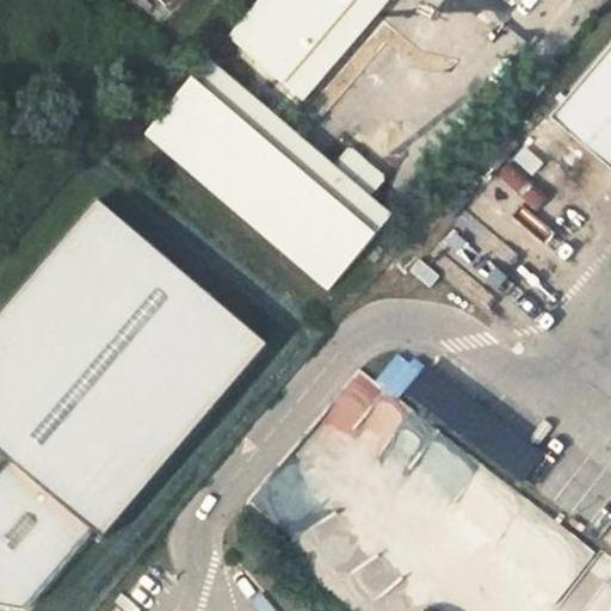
[(261,0),(229,38),(288,88),(296,96),(303,103),(307,99),(377,17),(390,0),(261,0)]
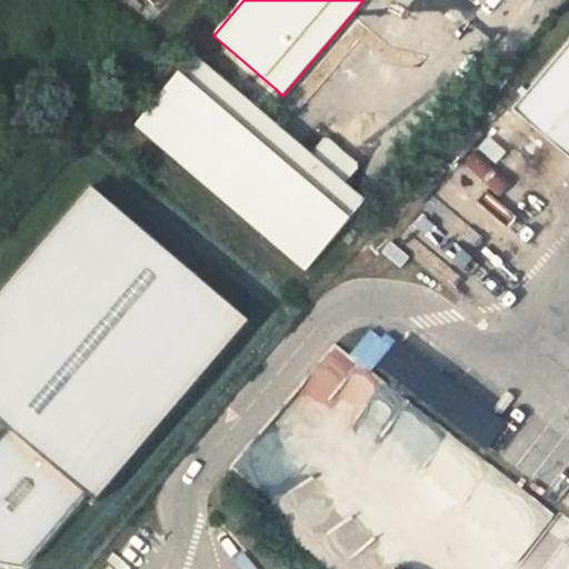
[(351,16),(286,92),(303,108),(369,31),(351,16)]
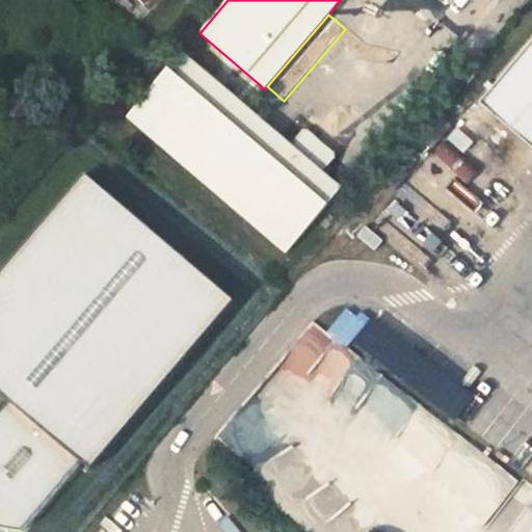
[(531,148),(531,49),(529,47),(481,103),(531,148)]
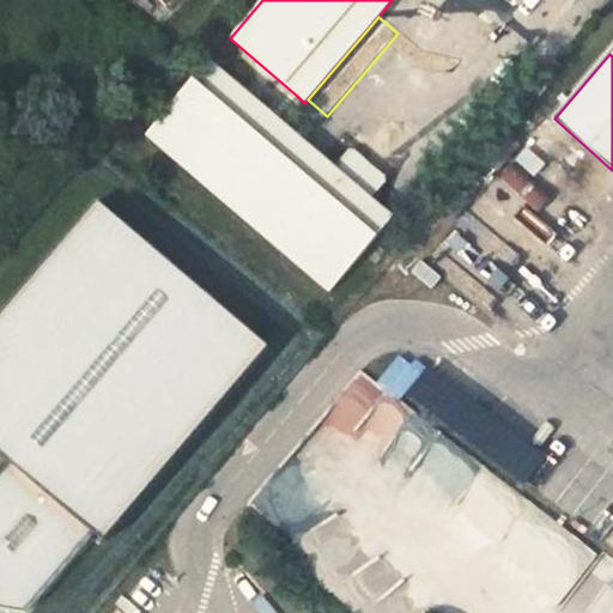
[(211,61),(147,134),(331,292),(395,218),(372,199),(386,183),(384,177),(353,152),(347,152),(335,168),(278,119),(268,110),(211,61)]
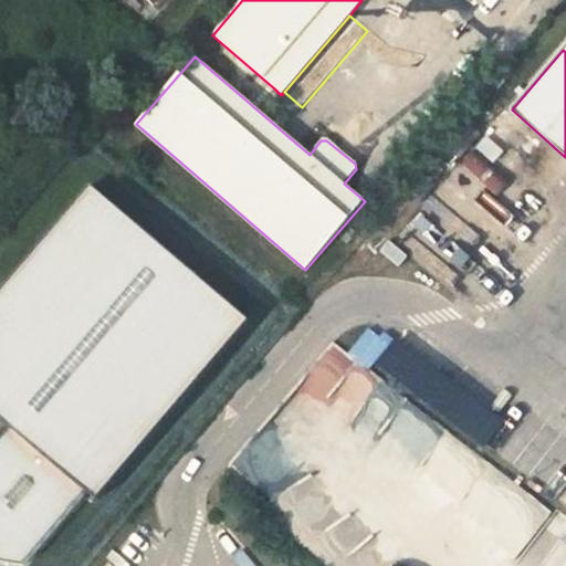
[(248,102),(257,109),(274,88),(266,82),(248,102)]
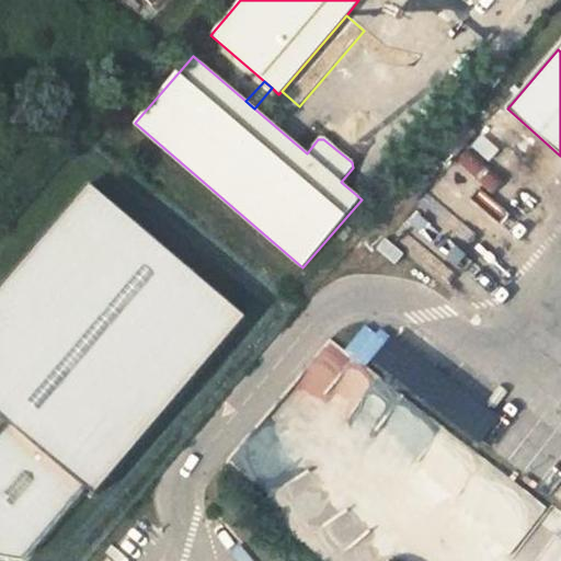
[(490,161),(499,150),(483,136),(473,148),(490,161)]
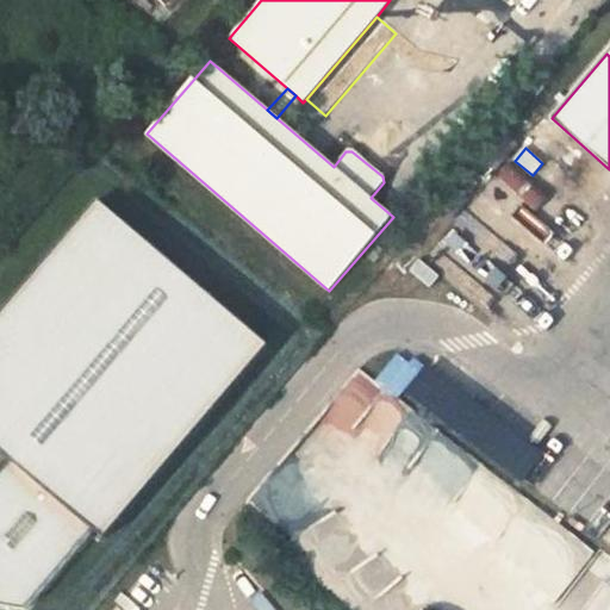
[(514,162),(499,179),(537,211),(552,194),(514,162)]
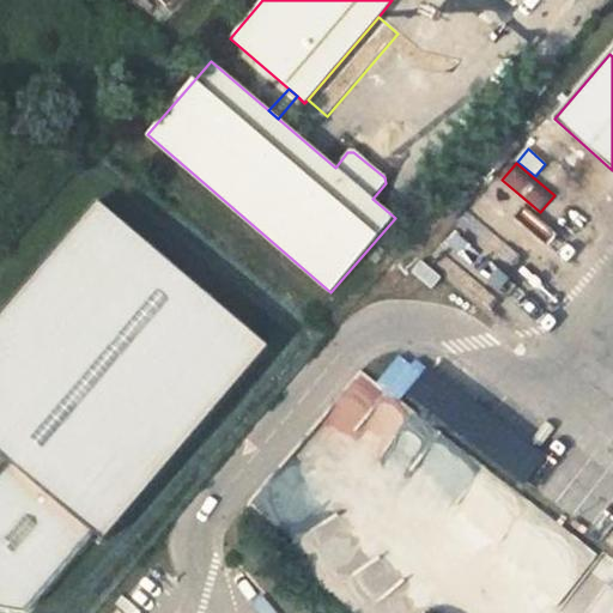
[(497,186),(487,196),(515,219),(525,208),(497,186)]
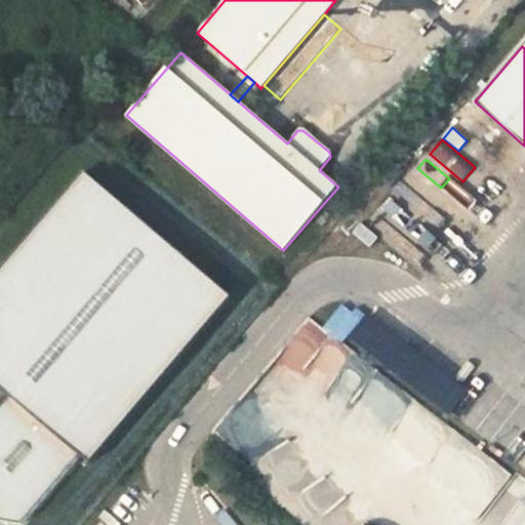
[(232,297),(85,171),(0,270),(0,387),(10,396),(80,455),(90,463),(232,297)]
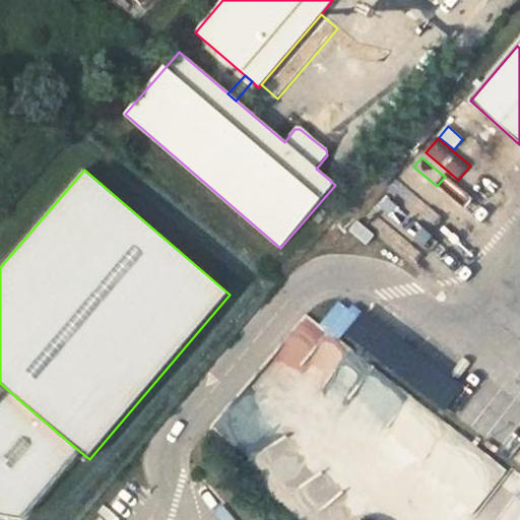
[(378,370),(353,399),(382,424),(400,402),(387,391),(393,383),(378,370)]
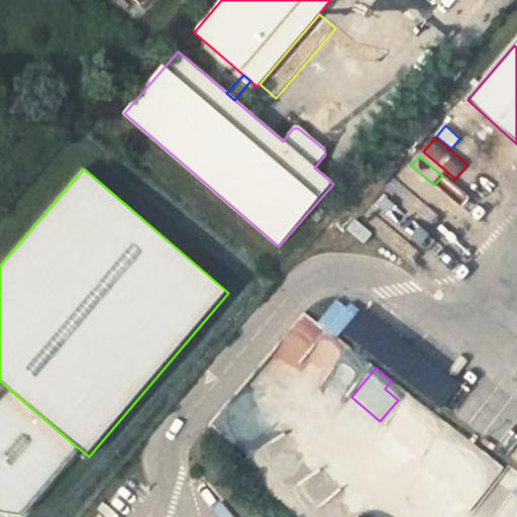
[(0,512),(21,516),(79,448),(10,390),(0,401),(0,512)]
